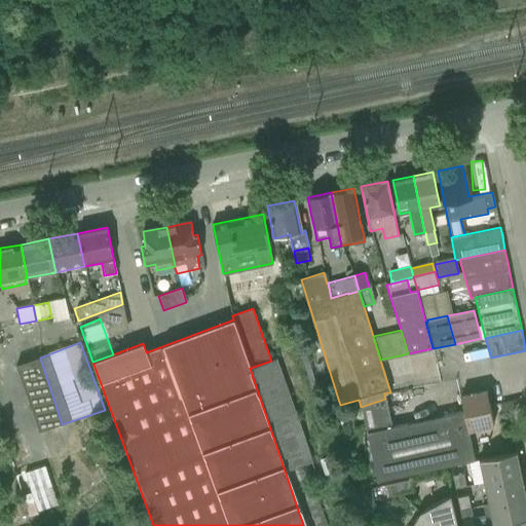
[(16,366),(39,431),(62,424),(52,396),(40,359),(16,366)]
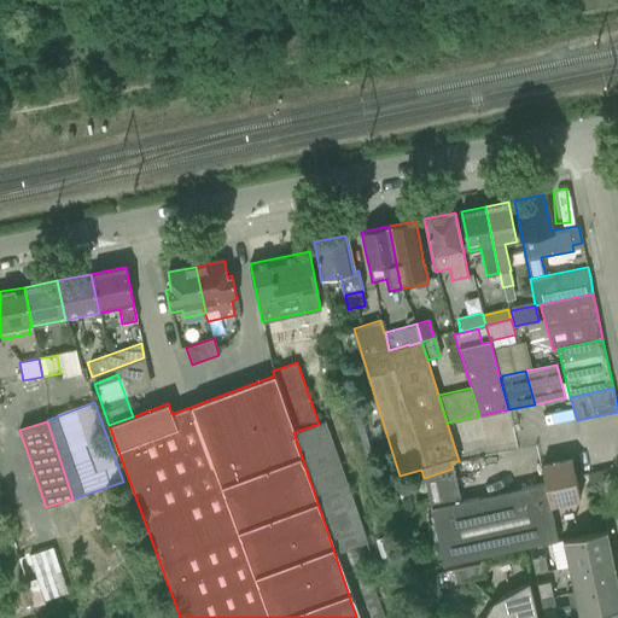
[(453,468),(424,478),(442,566),(444,565),(530,547),(559,541),(551,505),(581,499),(572,465),(572,460),(548,465),(542,466),(546,483),(461,501),(460,501),(453,468)]
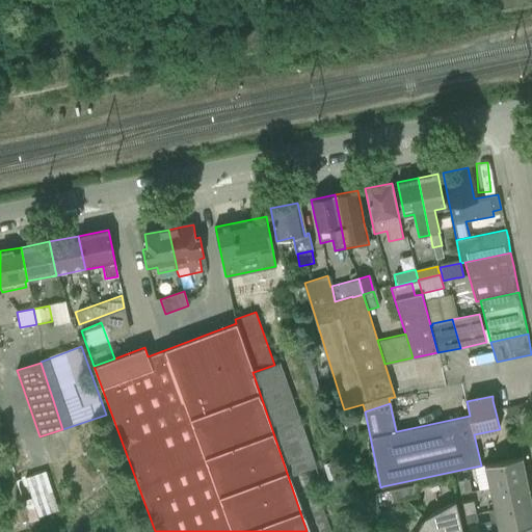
[(526,403),(505,407),(507,417),(520,414),(521,413),(521,411),(522,409),(523,408),(523,407),(524,406),(525,405),(526,403)]
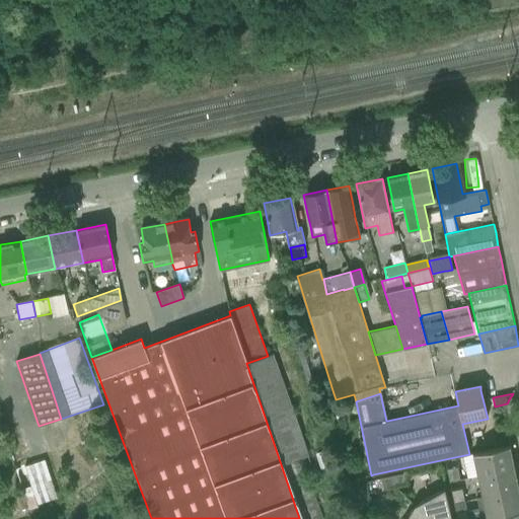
[(472,453),(477,475),(515,467),(510,445),(472,453)]
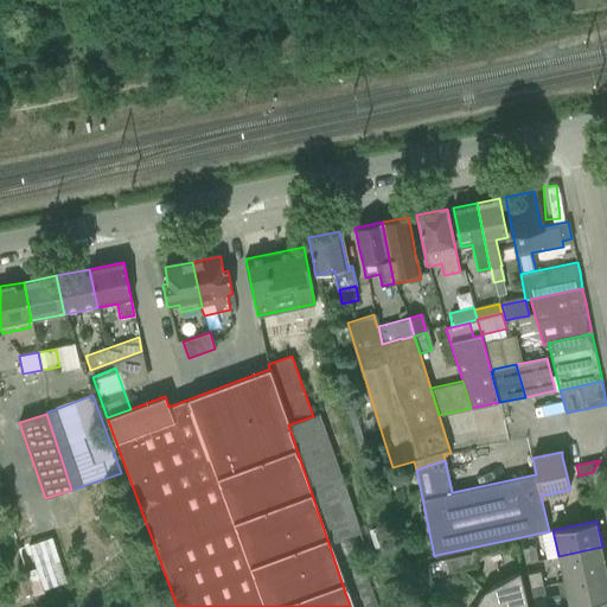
[(51,541),(29,548),(44,594),(68,586),(51,541)]
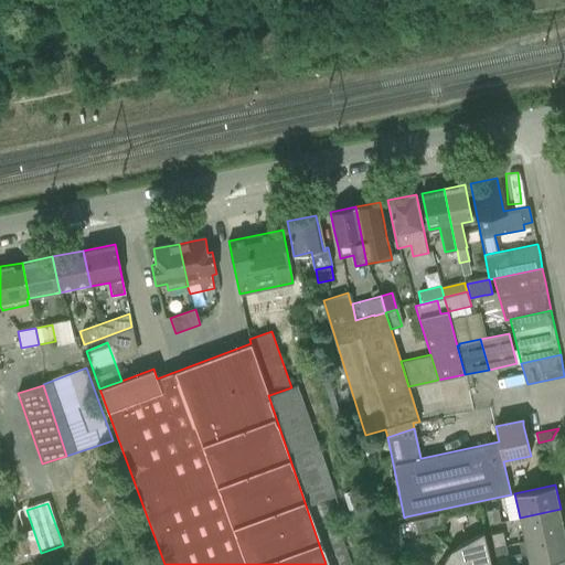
[(487,510),(489,524),(501,522),(498,508),(487,510)]
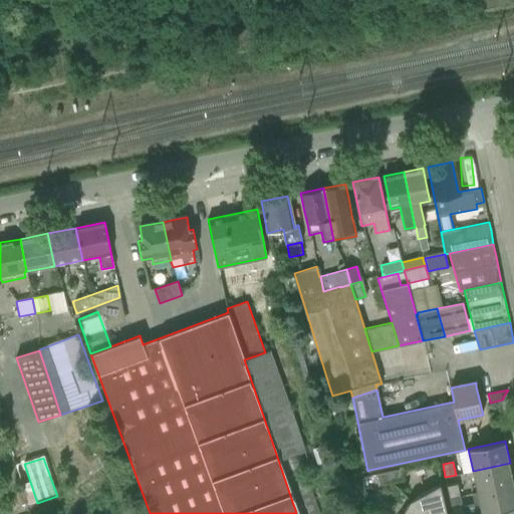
[(473,471),(477,492),(513,484),(513,483),(510,463),(473,471)]
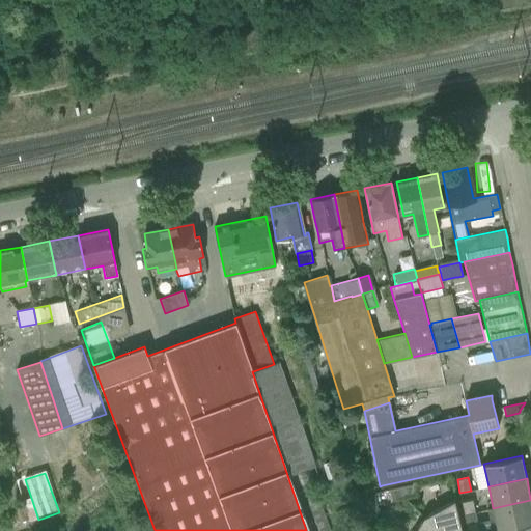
[(98,481),(73,504),(91,524),(116,501),(98,481)]
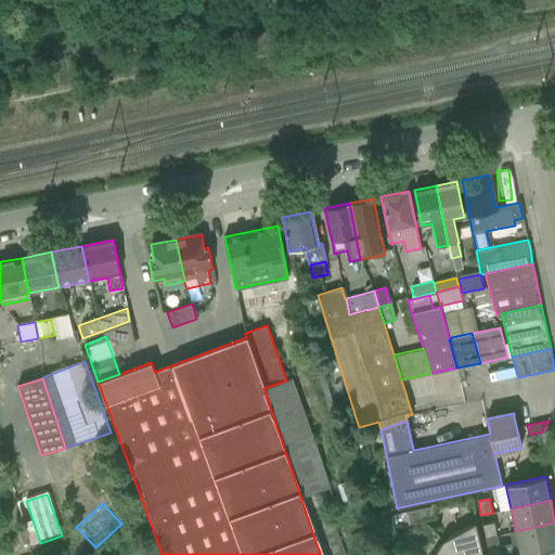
[(433,506),(421,508),(423,520),(436,517),(433,506)]
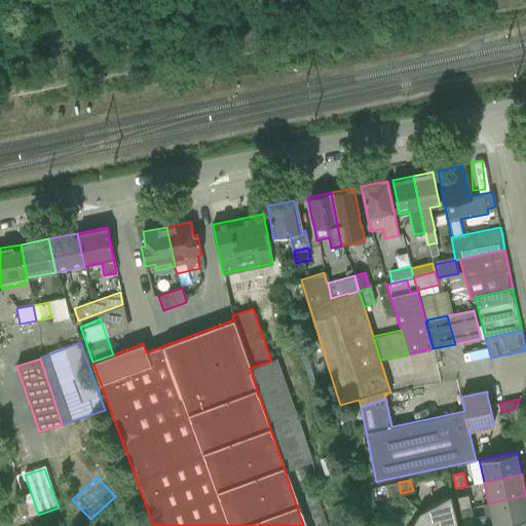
[(401,493),(399,482),(386,485),(388,495),(401,493)]
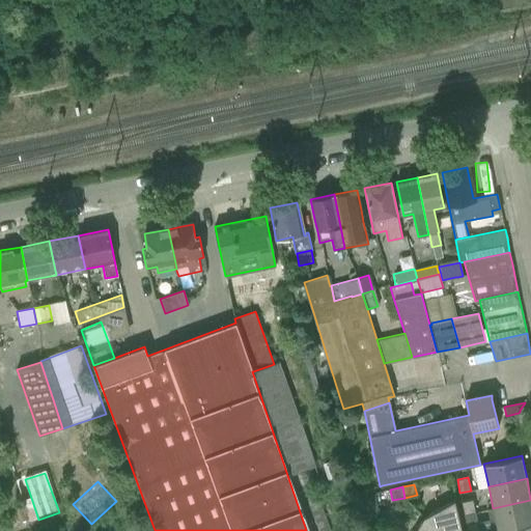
[(462,502),(465,514),(476,512),(473,499),(462,502)]
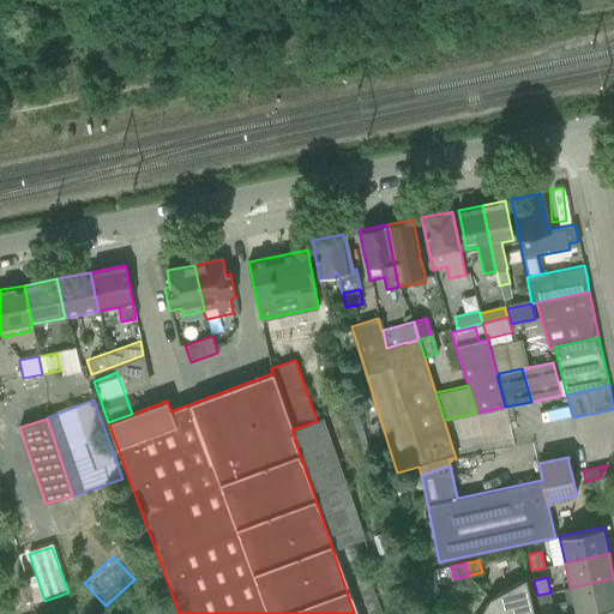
[(525,578),(489,599),(505,613),(534,613),(527,578),(525,578)]
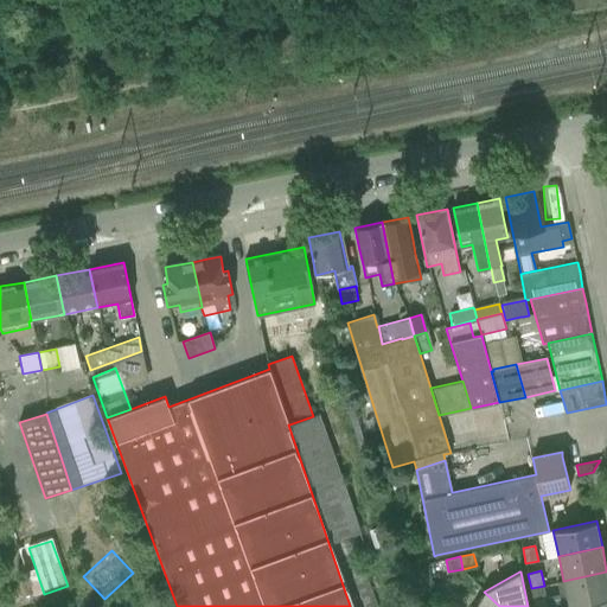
[(606,572),(563,581),(569,606),(568,606),(567,606),(570,606),(606,599),(606,572)]
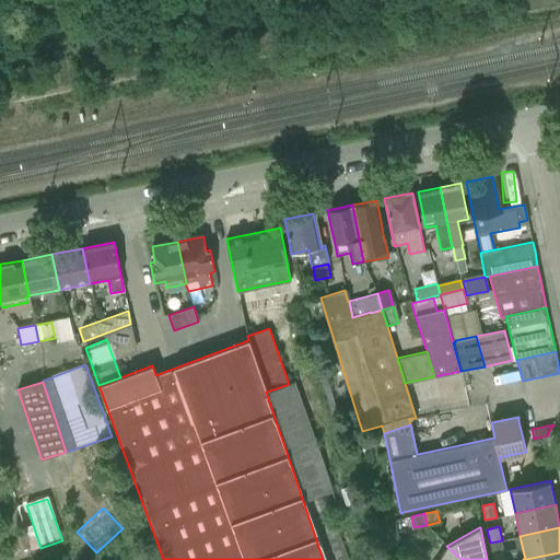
[(461,559),(446,546),(438,559),(461,559)]
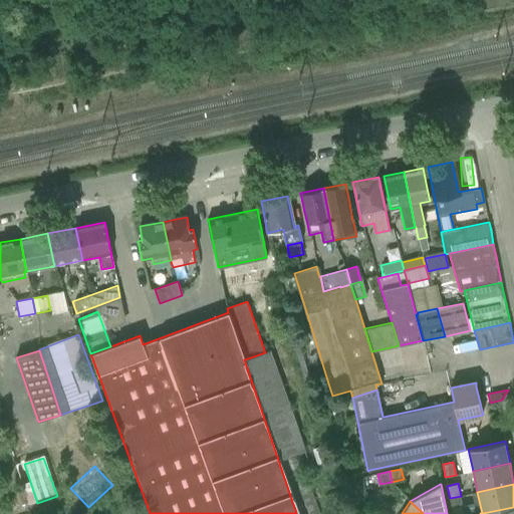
[(452,508),(453,513),(464,513),(462,505),(452,508)]
